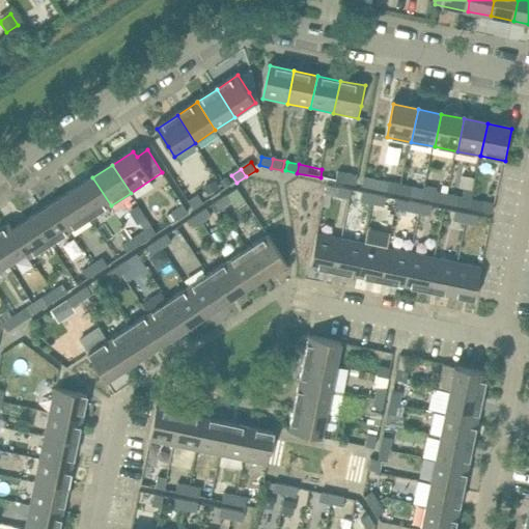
[(357,186),(359,176),(346,174),(345,183),(357,186)]
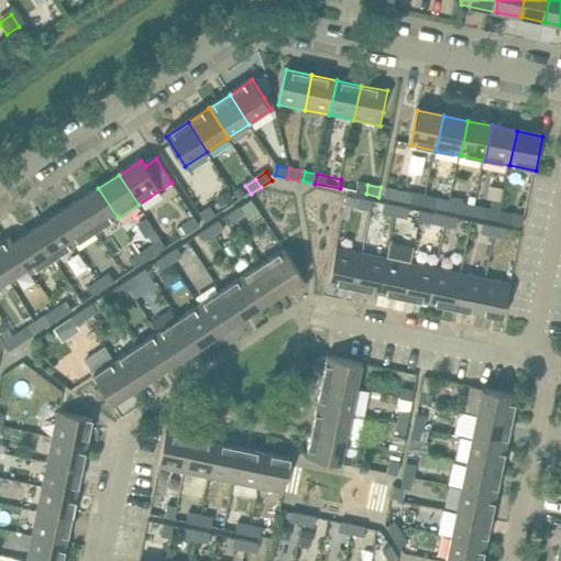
[(118,218),(98,188),(77,202),(97,232),(118,218)]
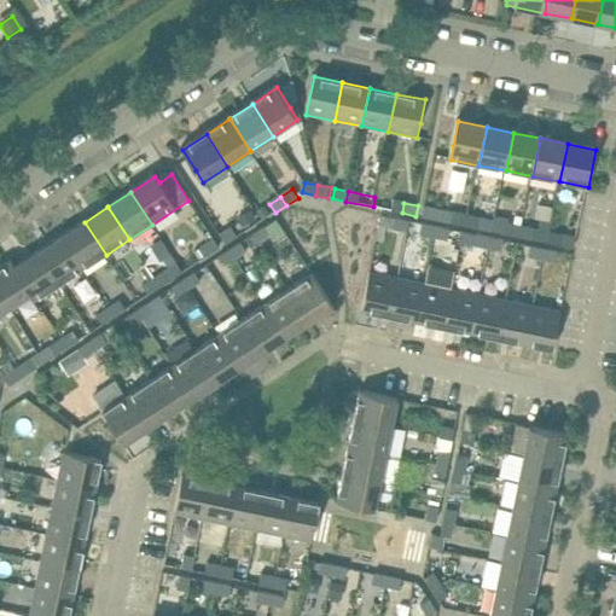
[(469,211),(469,216),(466,226),(494,232),(495,222),(497,218),(469,211)]
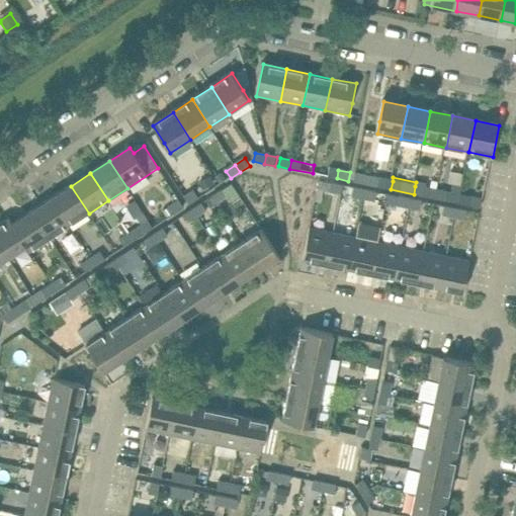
[(391,189),(393,181),(380,179),(379,187),(391,189)]
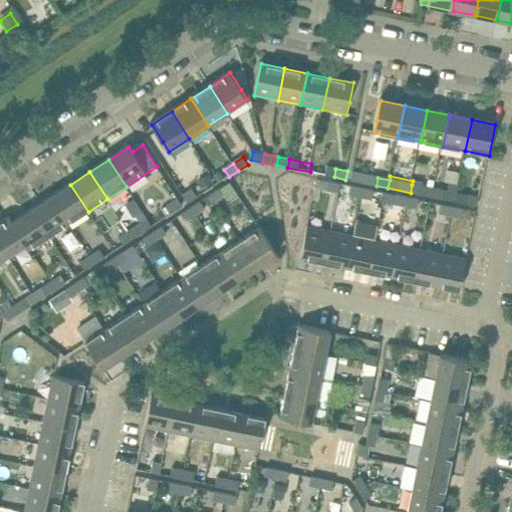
[(339,194),(341,185),(329,183),(328,192),(339,194)]
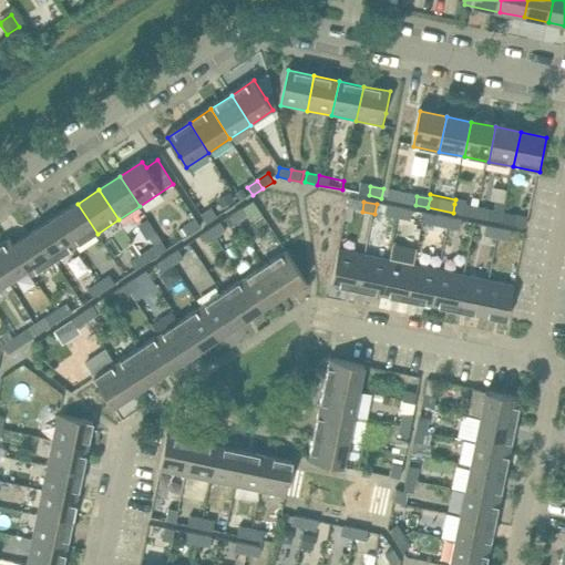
[(98,234),(78,204),(57,217),(76,247),(98,234)]
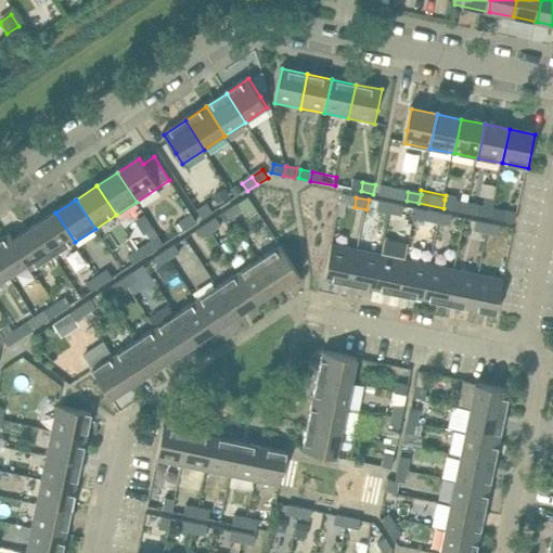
[(466,214),(468,204),(457,202),(445,200),(444,208),(466,214)]
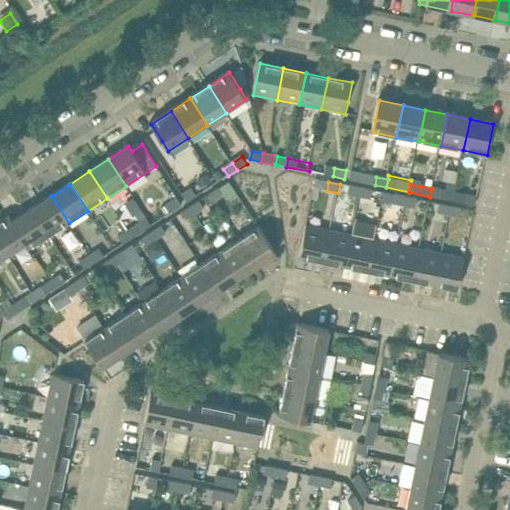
[(360,198),(362,189),(351,187),(349,195),(360,198)]
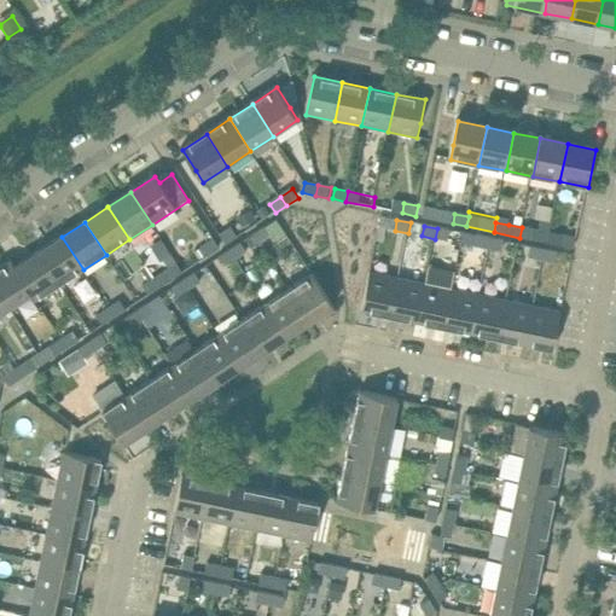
[(547,243),(548,233),(522,227),(519,238),(547,243)]
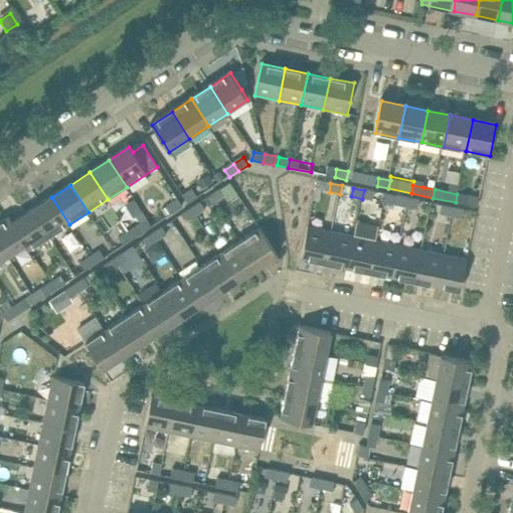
[(189,204),(198,197),(193,190),(184,196),(189,204)]
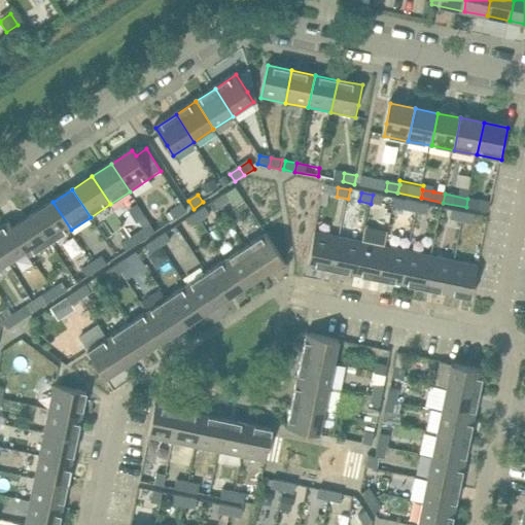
[(225,195),(216,202),(221,209),(231,203),(225,195)]
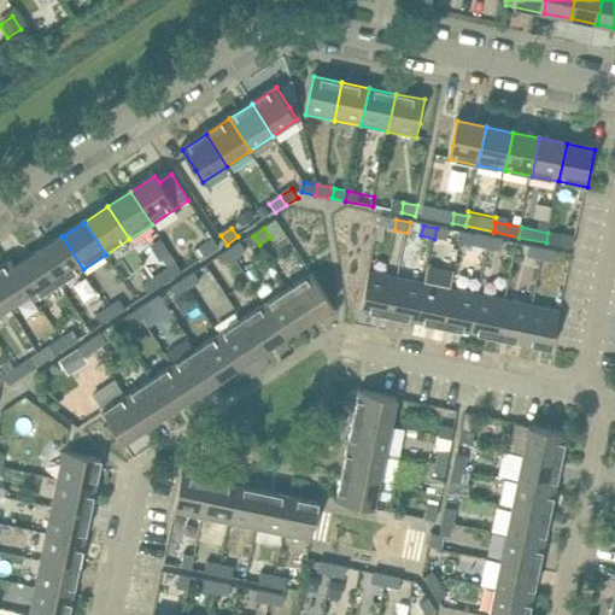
[(450,230),(437,228),(434,239),(447,241),(450,230)]
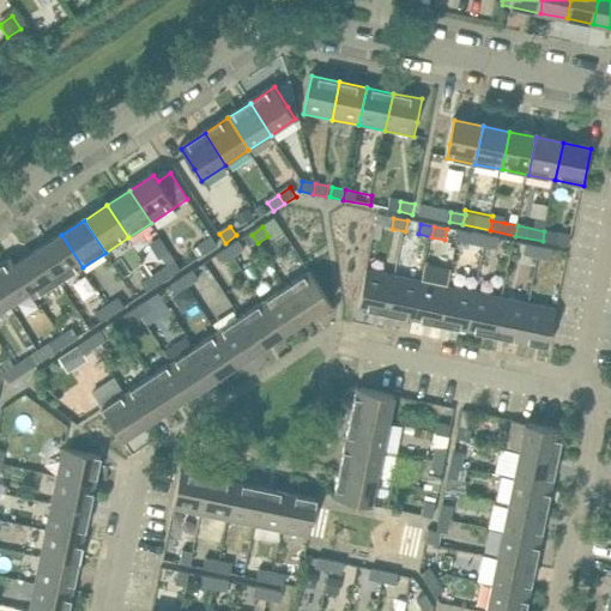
[(560,234),(557,244),(570,247),(573,236),(560,234)]
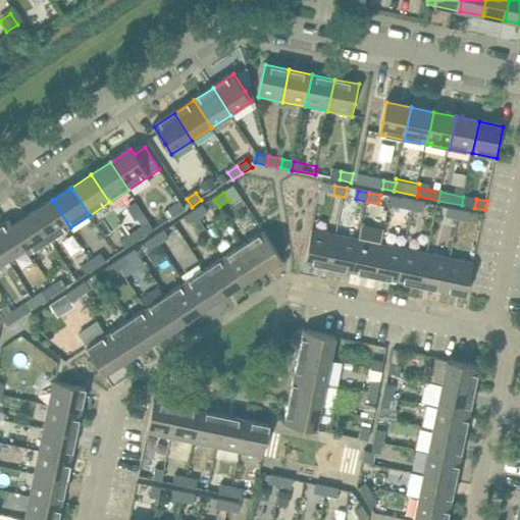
[(70,227),(52,200),(33,213),(51,241),(70,227)]
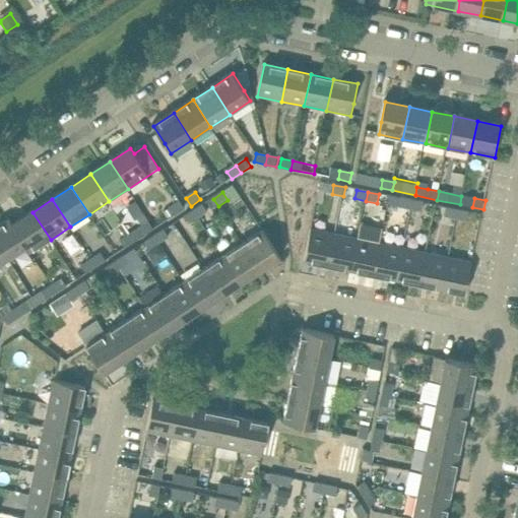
[(411,210),(413,201),(402,199),(400,207),(411,210)]
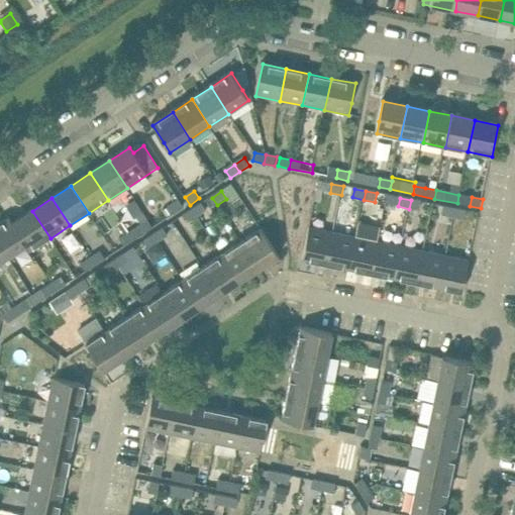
[(175,214),(185,208),(180,200),(170,207),(175,214)]
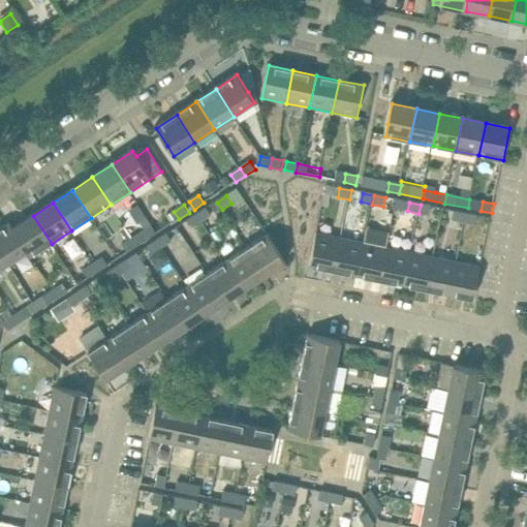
[(432,207),(421,205),(419,214),(430,216),(432,207)]
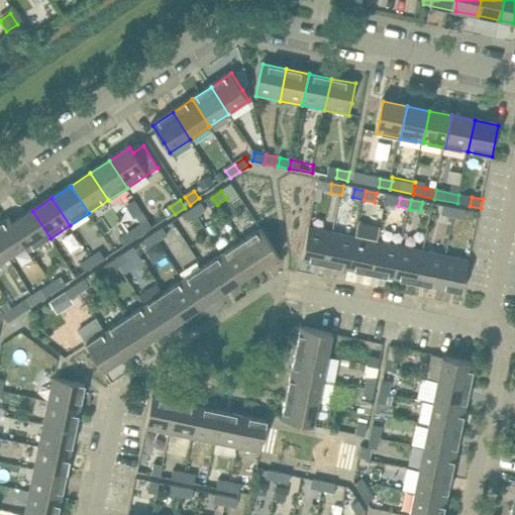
[(202,204),(193,210),(198,218),(207,211),(202,204)]
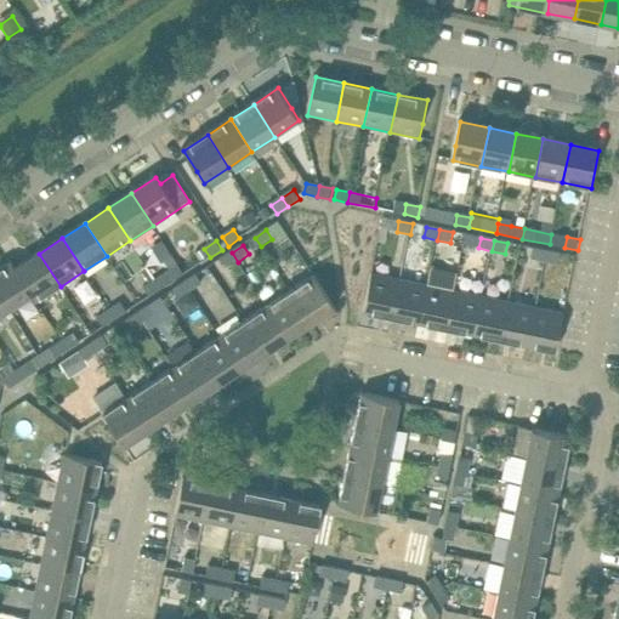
[(546,262),(547,251),(534,249),(532,260),(546,262)]
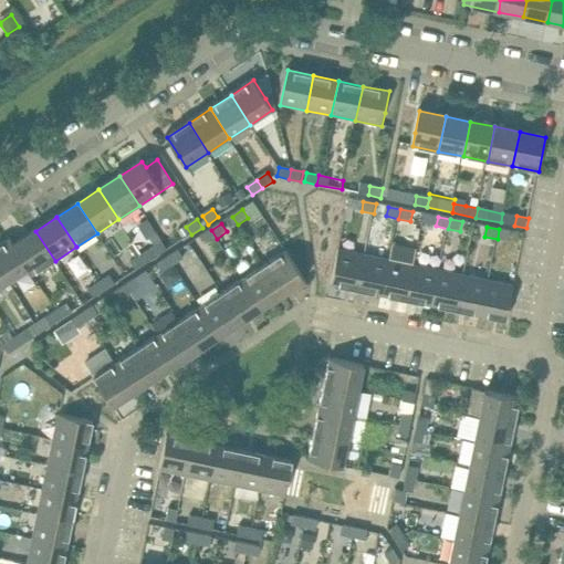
[(510,241),(512,231),(499,229),(498,239),(510,241)]
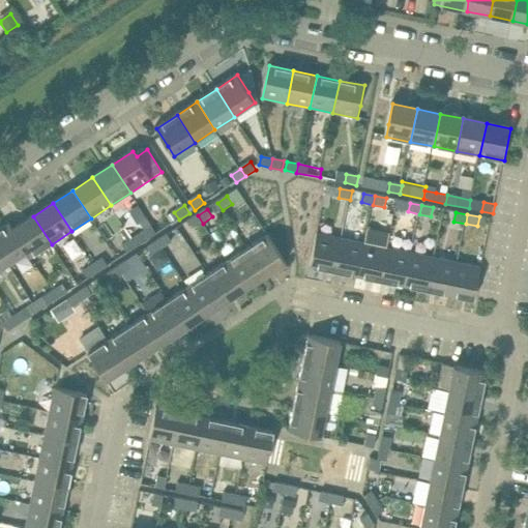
[(203,224),(198,215),(187,222),(193,230),(203,224)]
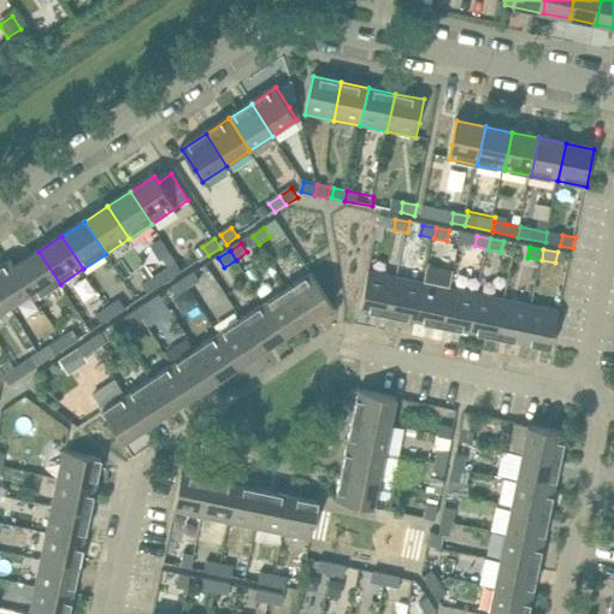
[(60,284),(39,252),(16,266),(33,293),(31,294),(36,300),(60,284)]
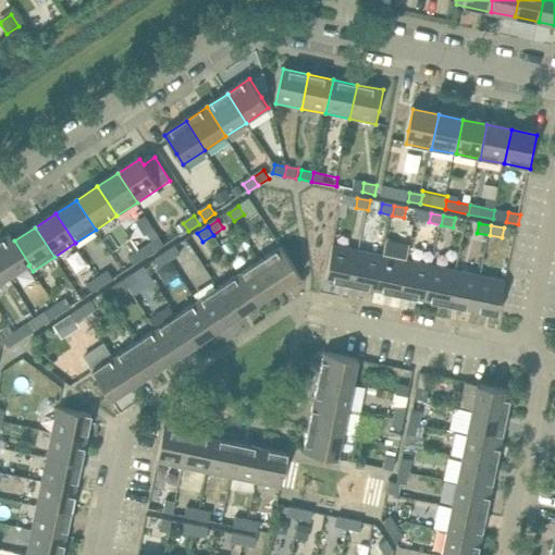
[(150,245),(139,251),(145,259),(156,253),(167,246),(157,231),(148,236),(153,243),(150,245)]
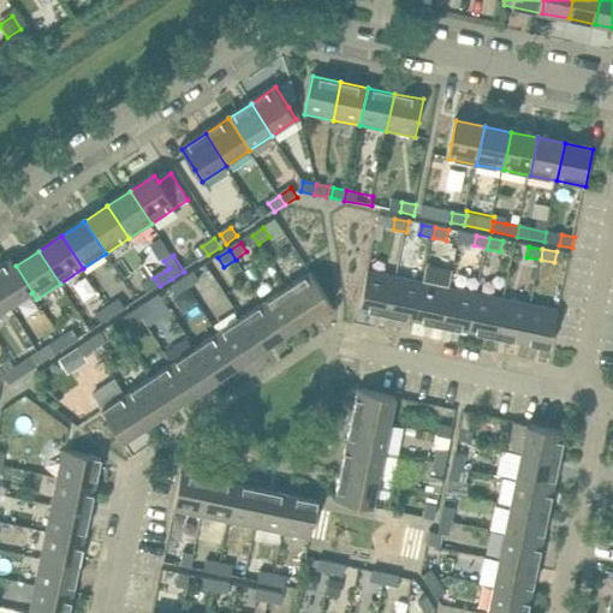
[(16,266),(12,260),(0,267),(0,293),(10,308),(31,293),(33,292),(16,266)]
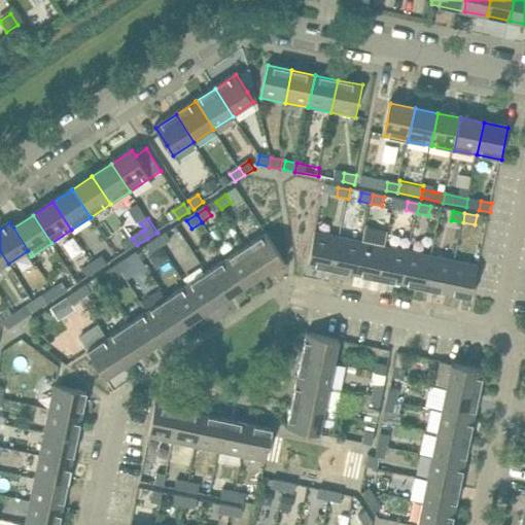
[(334,271),(340,238),(316,233),(313,245),(309,266),(334,271)]
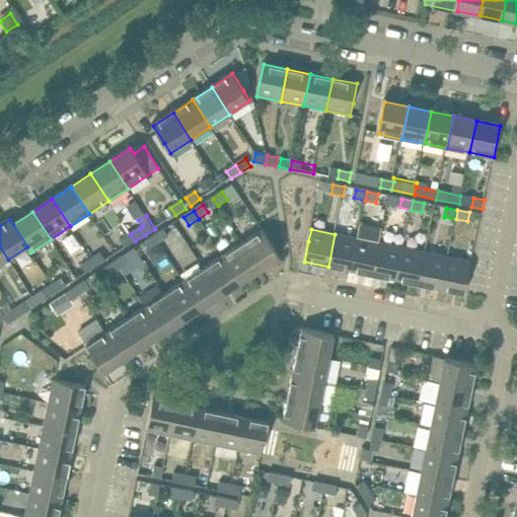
[(164,230),(155,236),(159,244),(169,237),(164,230)]
